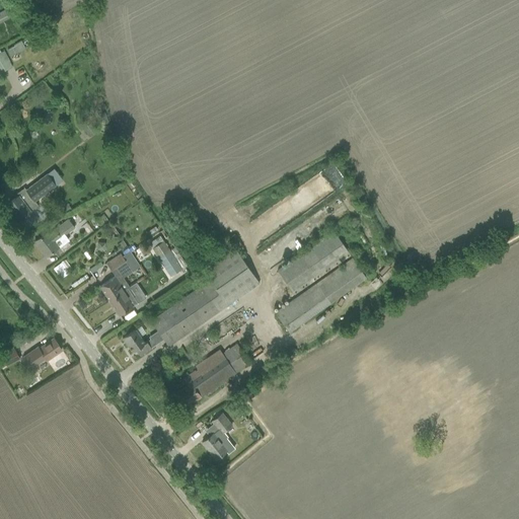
[(0,24),(10,20),(5,11),(0,13),(0,24)]
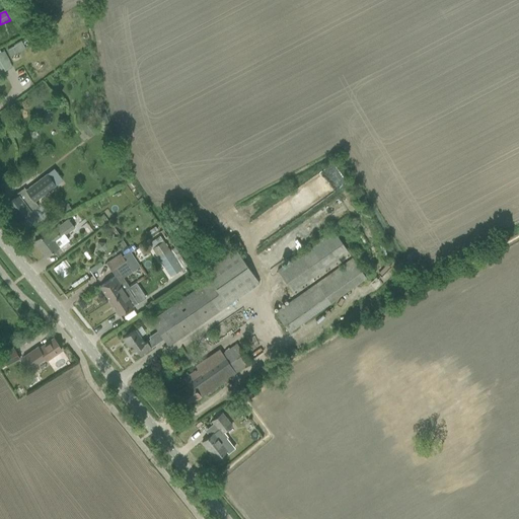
[(9,56),(25,50),(22,42),(6,47),(9,56)]
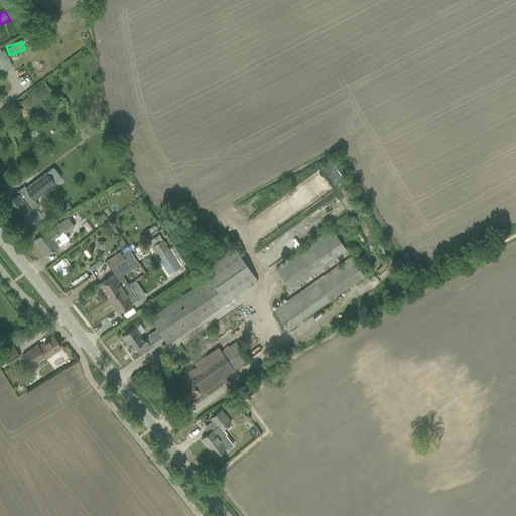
[(10,68),(1,51),(0,51),(0,70),(1,73),(10,68)]
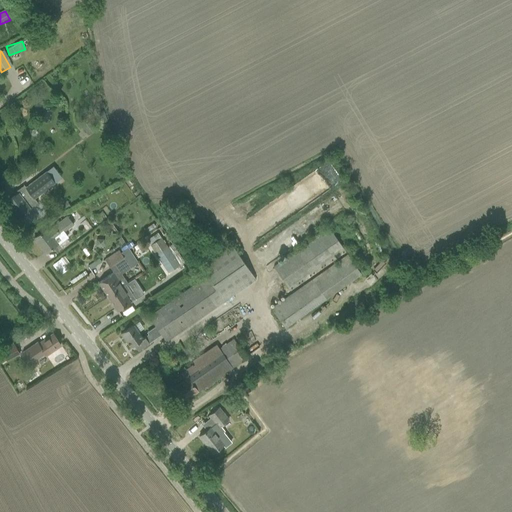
[(93,124),(95,122),(89,114),(87,116),(86,115),(78,122),(88,136),(97,129),(93,124)]
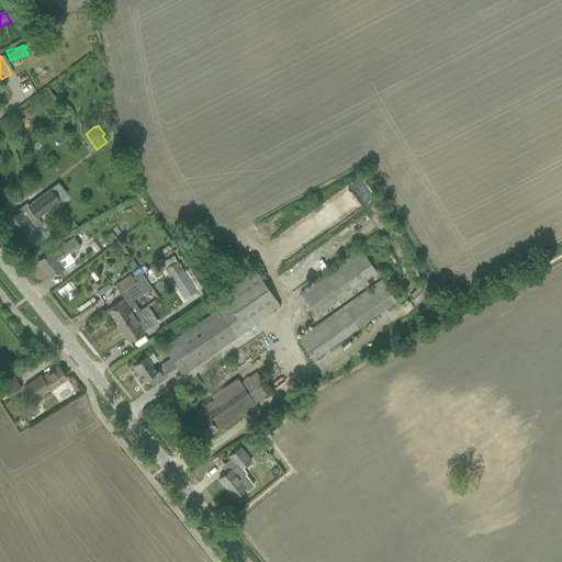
[(17,194),(22,201),(32,193),(26,187),(17,194)]
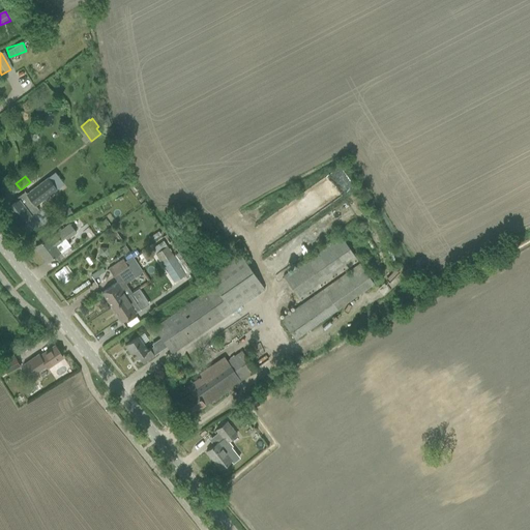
[(18,198),(19,200),(7,209),(19,225),(38,210),(35,205),(57,189),(48,178),(27,194),(25,192),(18,198)]
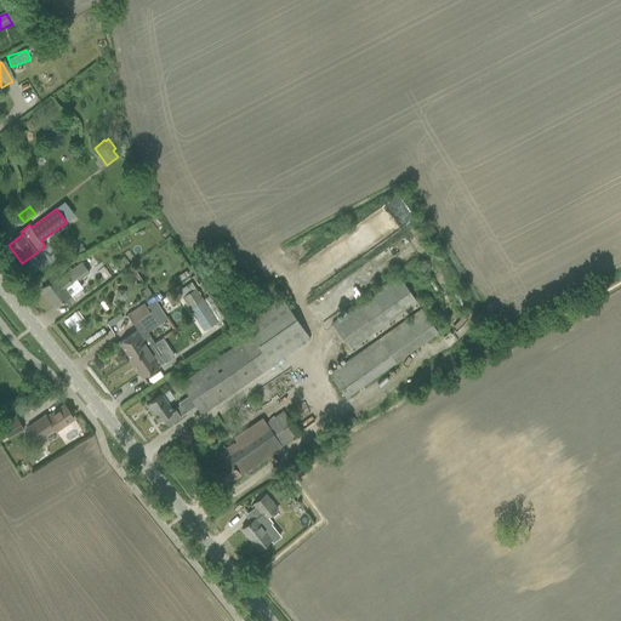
[(57,257),(61,265),(85,252),(81,244),(57,257)]
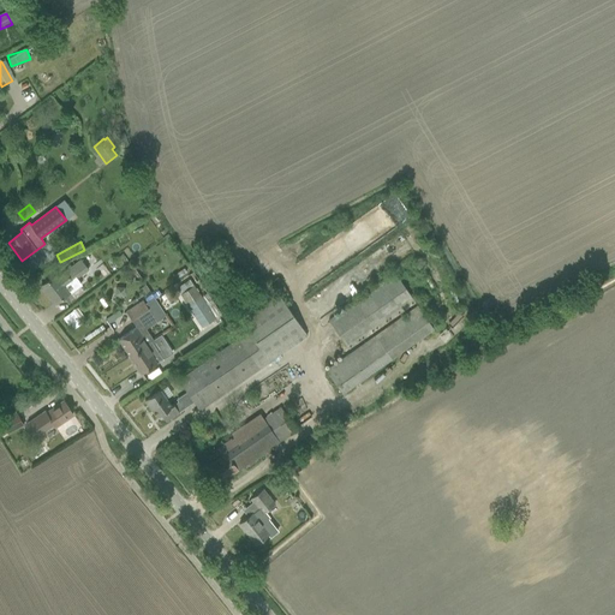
[(41,286),(54,304),(70,293),(65,287),(88,269),(82,261),(58,278),(55,275),(41,286)]
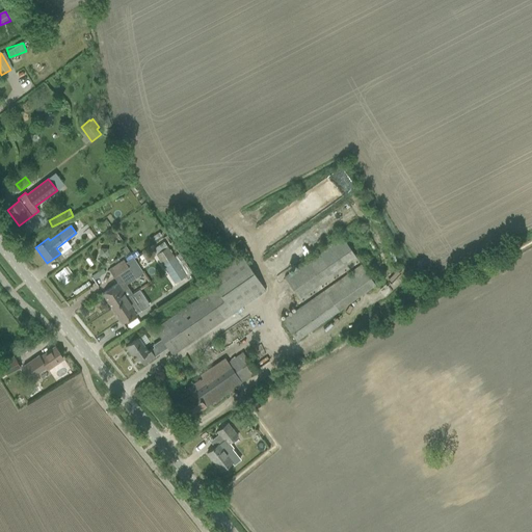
[(284,276),(301,302),(358,262),(341,237),(284,276)]
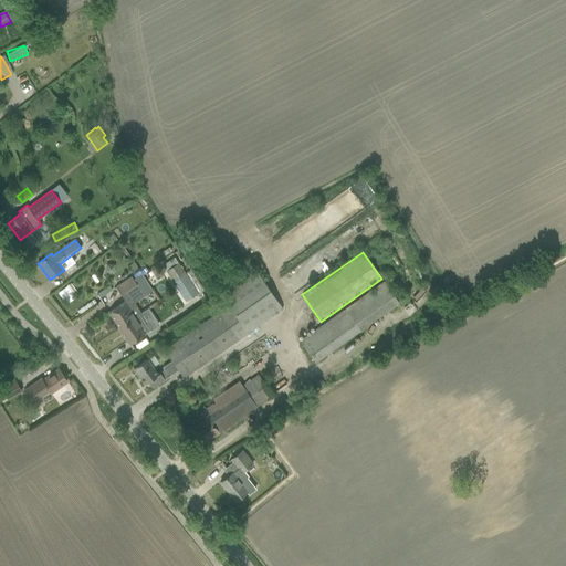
[(311,265),(316,275),(333,266),(328,257),(311,265)]
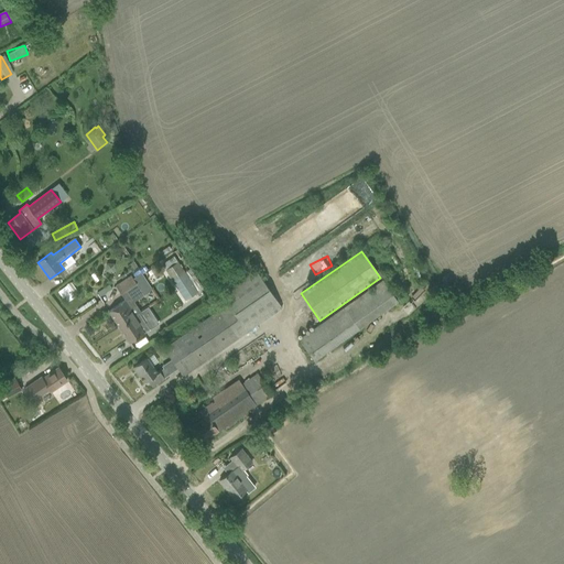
[(165,270),(164,270),(185,300),(203,288),(190,269),(184,272),(174,257),(162,264),(165,270)]
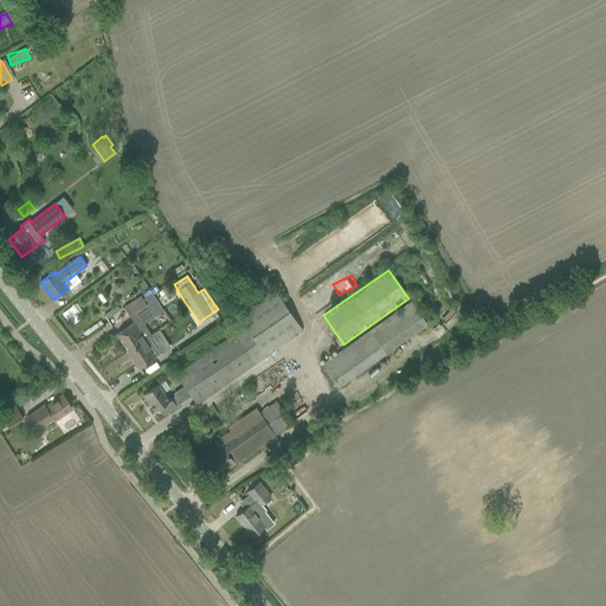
[(176,374),(191,395),(197,404),(303,330),(274,288),(236,314),(244,327),(176,374)]
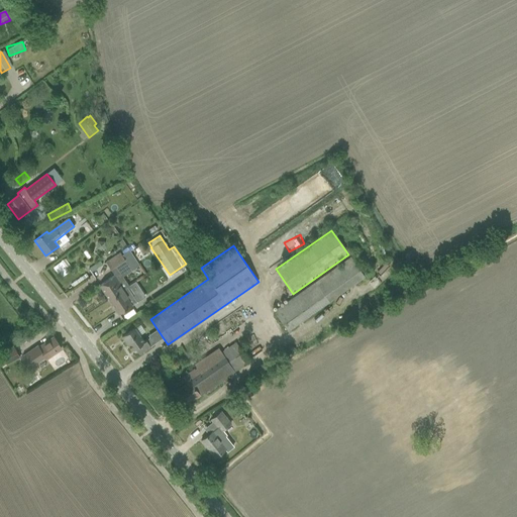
[(128,286),(122,277),(139,265),(129,250),(121,255),(119,252),(106,262),(115,275),(99,286),(119,314),(137,302),(127,287),(128,286)]
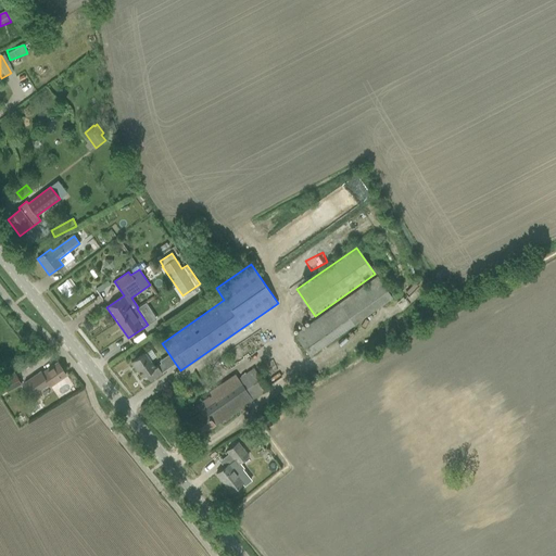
[(294,335),(310,356),(392,298),(377,276),(294,335)]
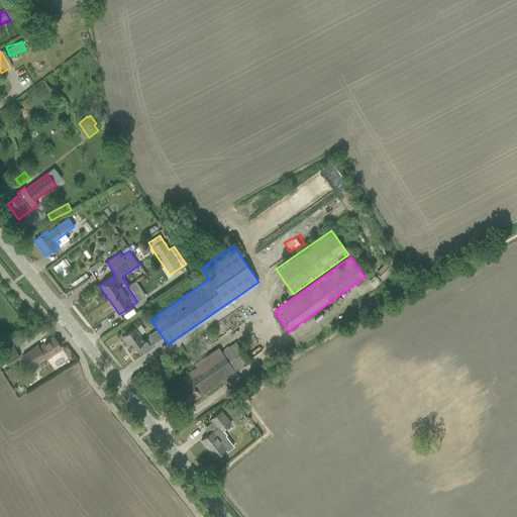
[(54,264),(58,277),(71,273),(66,260),(54,264)]
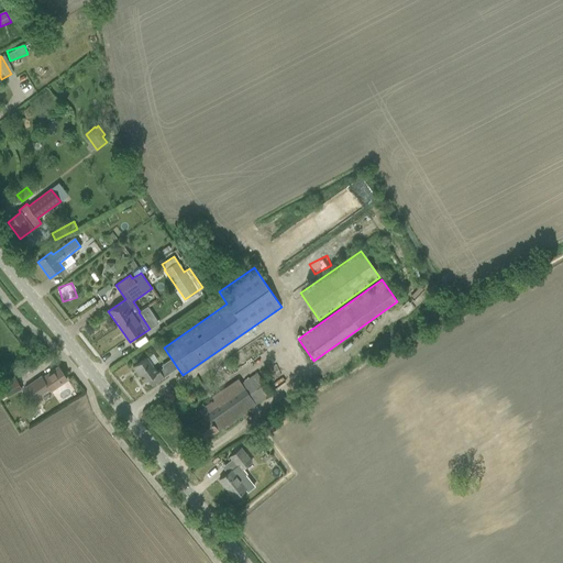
[(84,322),(108,310),(102,301),(79,313),(84,322)]
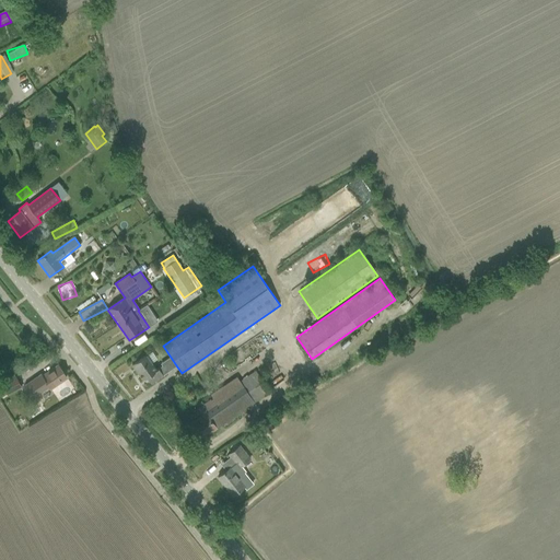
[(142,380),(147,377),(151,384),(166,373),(162,365),(156,370),(146,354),(132,364),(142,380)]
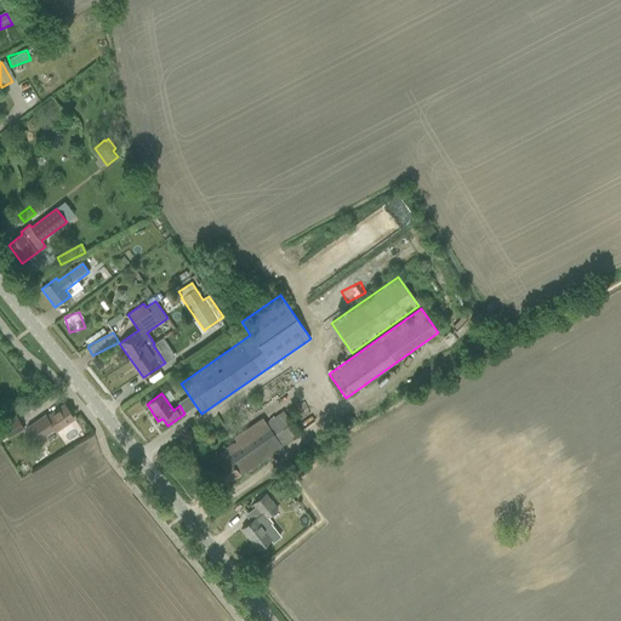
[(27,428),(36,442),(55,428),(56,431),(74,419),(64,405),(46,417),(45,415),(27,428)]
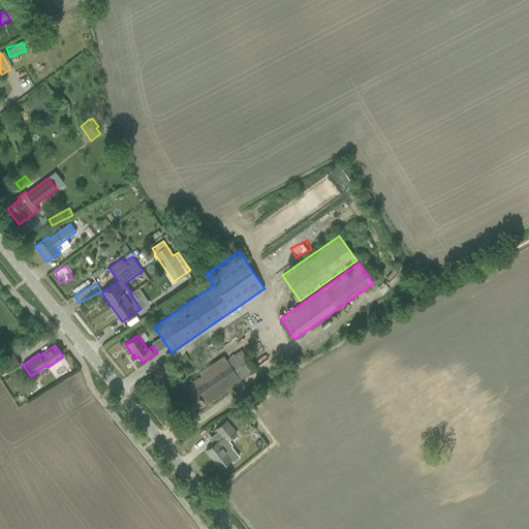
[(177,402),(187,416),(255,370),(242,350),(227,361),(224,356),(199,373),(201,376),(192,382),(187,385),(191,393),(177,402)]
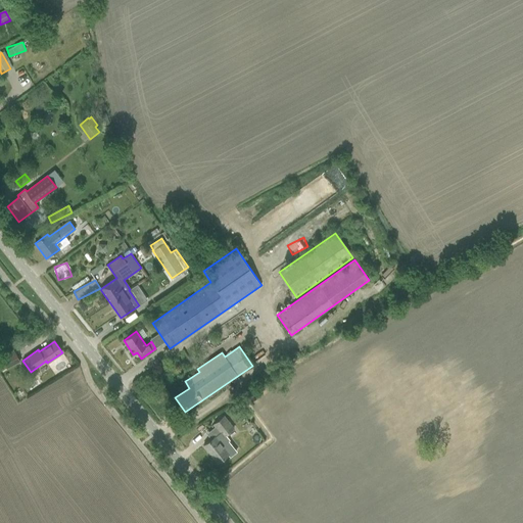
[(14,350),(1,359),(6,369),(20,362),(14,350)]
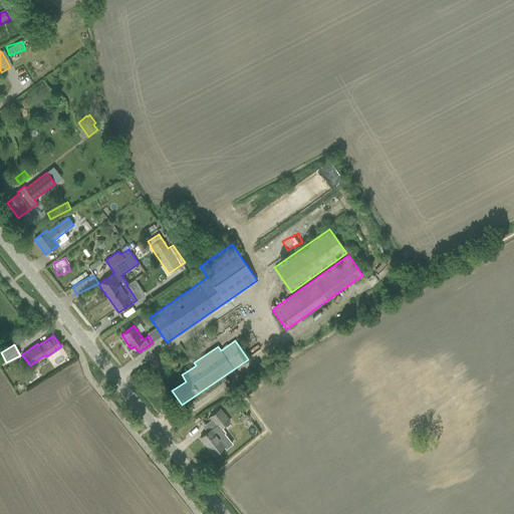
[(24,377),(29,384),(40,377),(35,370),(24,377)]
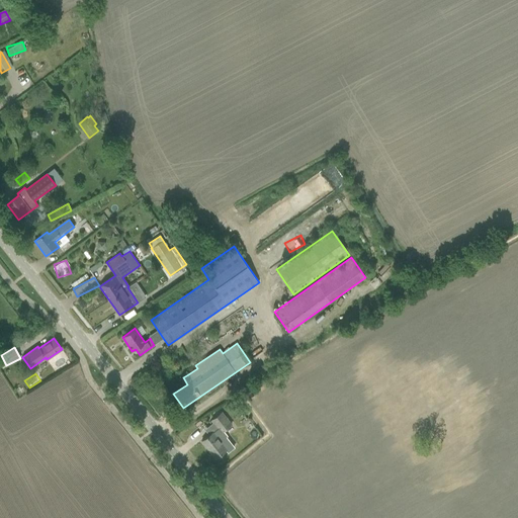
[(151,390),(157,399),(168,391),(162,382),(151,390)]
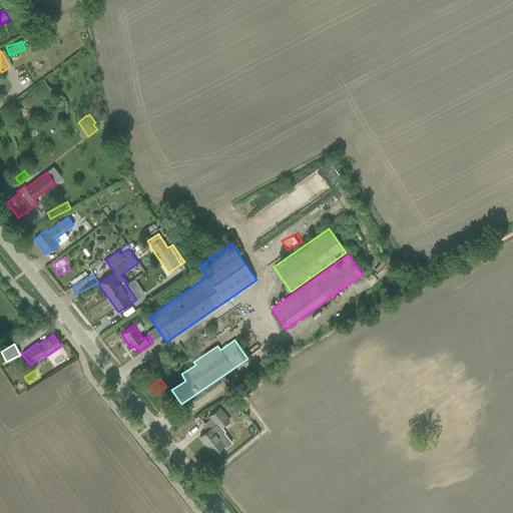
[(224,445),(215,434),(220,430),(219,429),(229,420),(219,408),(208,416),(215,425),(210,428),(199,437),(213,454),(224,445)]
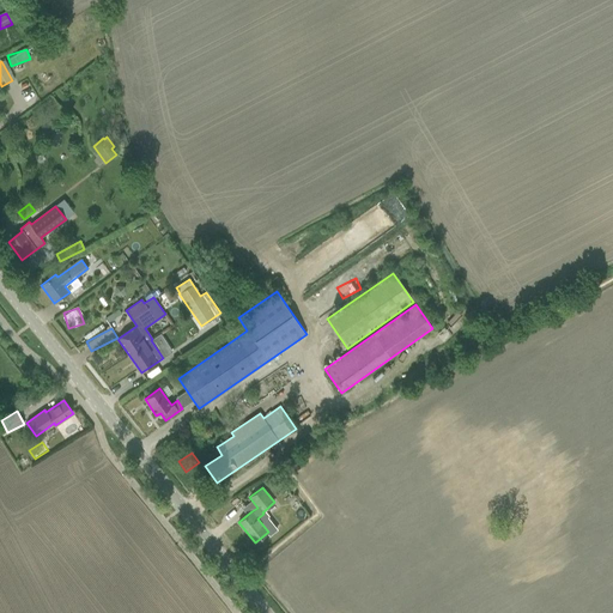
All buildings are outlined.
